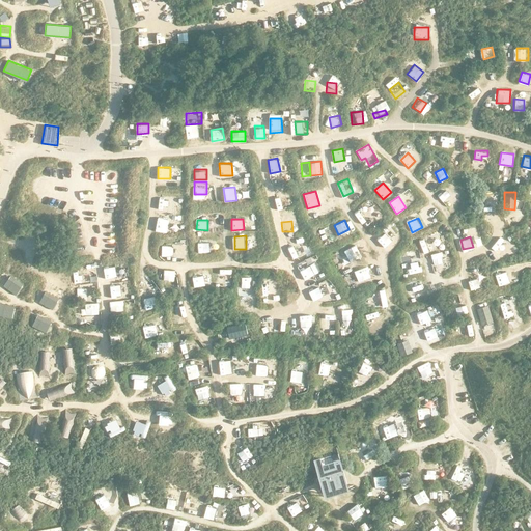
[(198,242),(198,252),(208,251),(208,242),(198,242)]
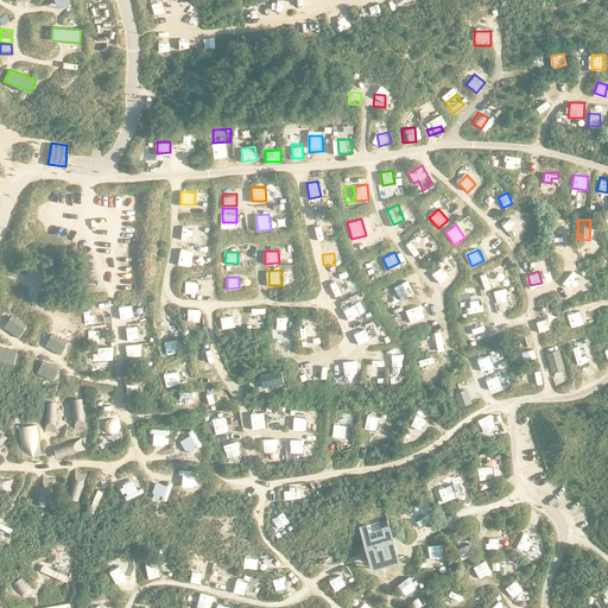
[(394,286),(400,299),(413,293),(407,279),(394,286)]
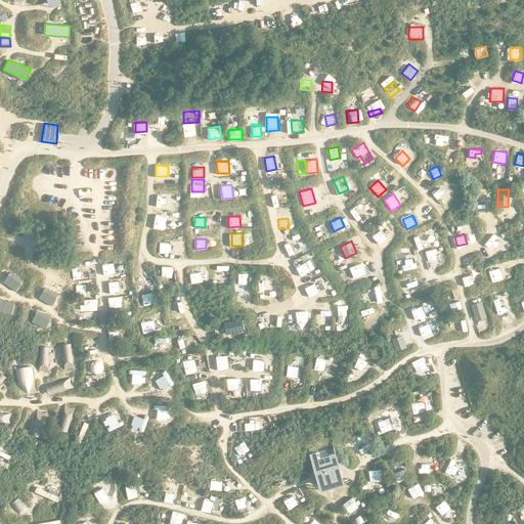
[(160,253),(170,253),(170,242),(160,242),(160,253)]
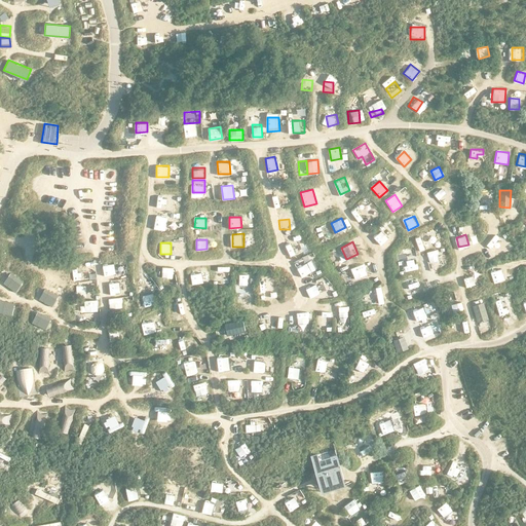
[(431,262),(441,259),(437,248),(427,251),(431,262)]
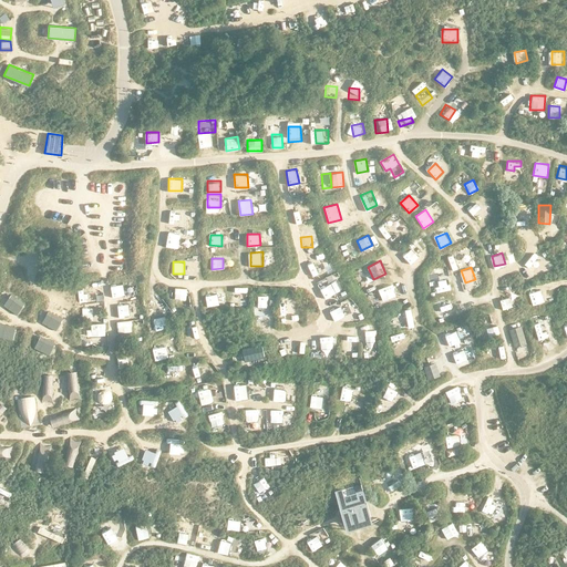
[(331,275),(317,281),(319,288),(333,281),(331,275)]
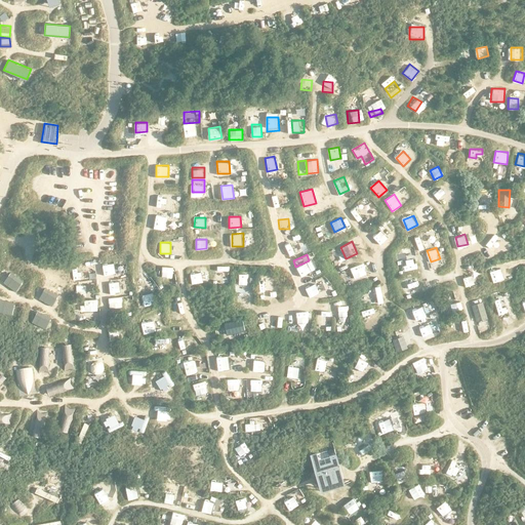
[(117,263),(118,273),(126,272),(125,261),(117,263)]
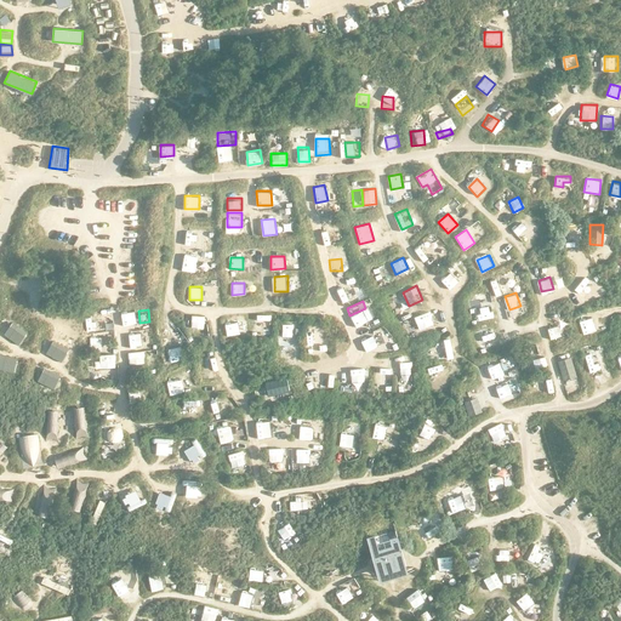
[(354,326),(371,320),(368,309),(351,315),(354,326)]
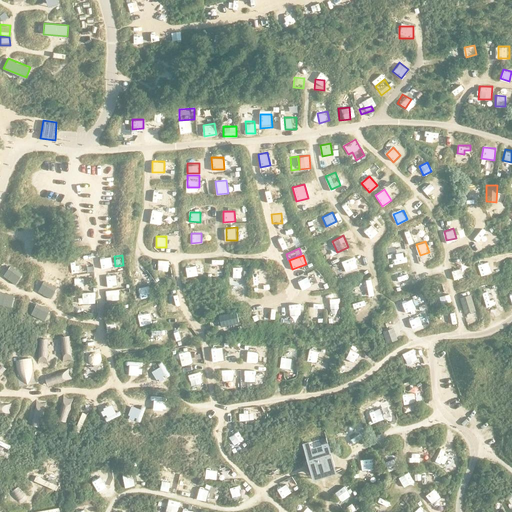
[(340,259),(344,269),(356,266),(352,255),(340,259)]
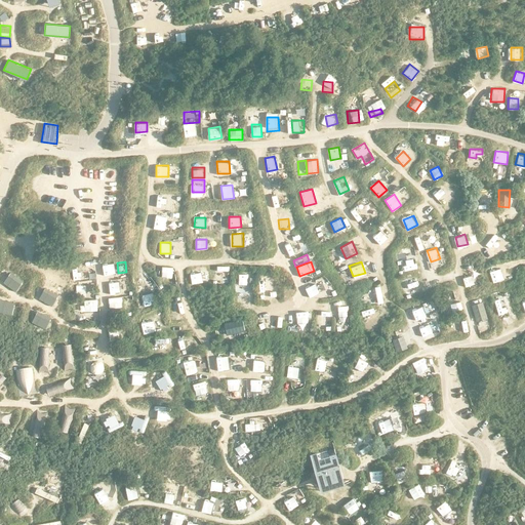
[(116,274),(114,263),(103,265),(105,276),(116,274)]
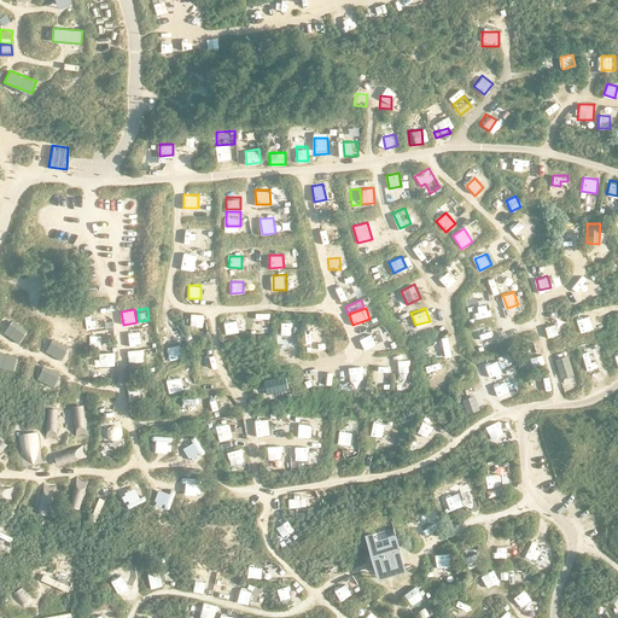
[(255,324),(268,324),(268,312),(255,312),(255,324)]
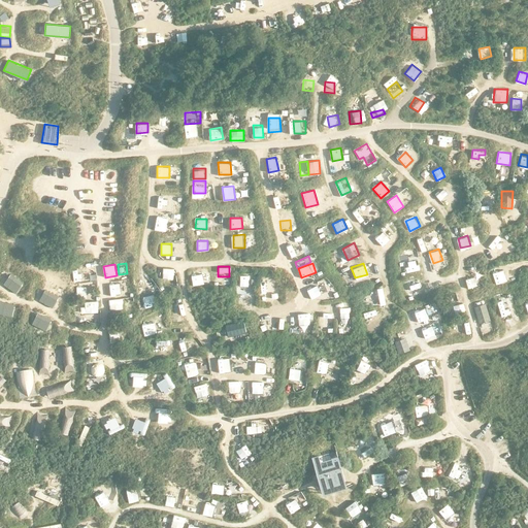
[(163,268),(162,278),(173,279),(173,269),(163,268)]
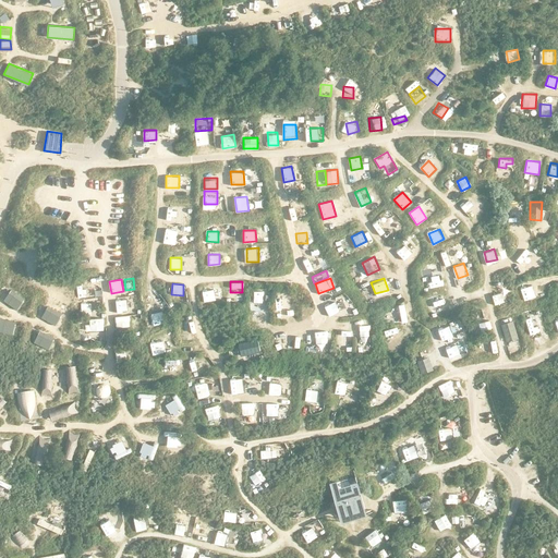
[(211,296),(223,298),(225,287),(213,286),(211,296)]
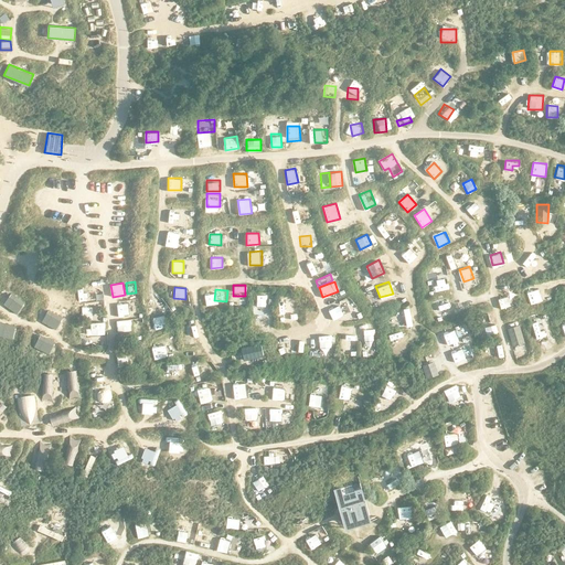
[(530,305),(542,302),(540,290),(528,292),(530,305)]
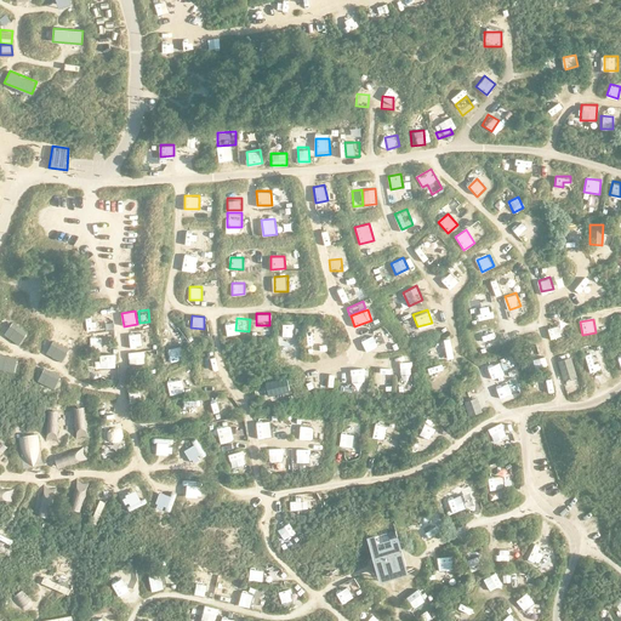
[(10,323),(3,330),(21,346),(28,337),(10,323)]
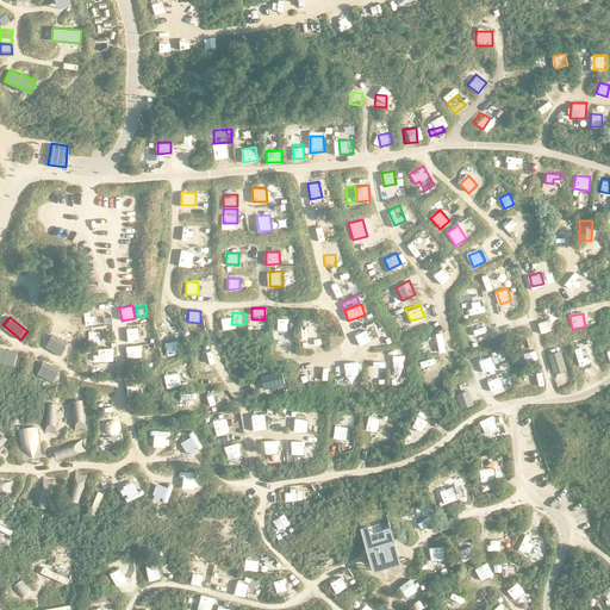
[(470,324),(472,336),(484,334),(481,322),(470,324)]
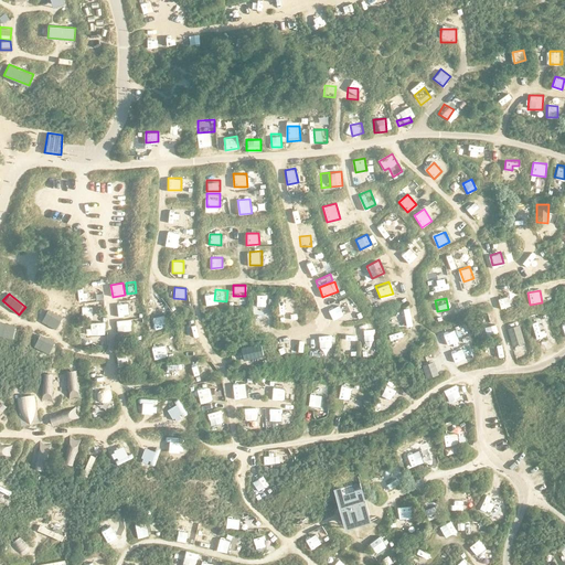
[(116,316),(128,313),(126,301),(114,304),(116,316)]
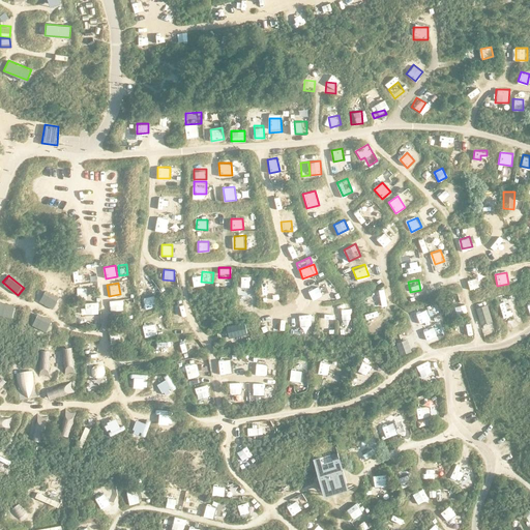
[(238,284),(238,292),(249,292),(249,284),(238,284)]
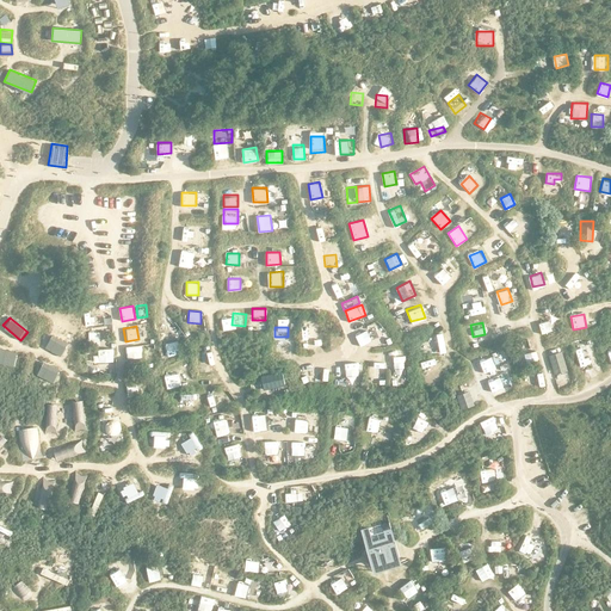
[(368,328),(356,333),(360,345),(372,339),(368,328)]
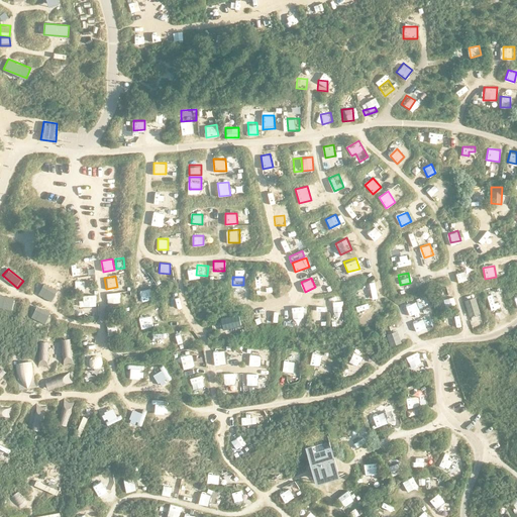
[(85,291),(84,280),(75,280),(75,291),(85,291)]
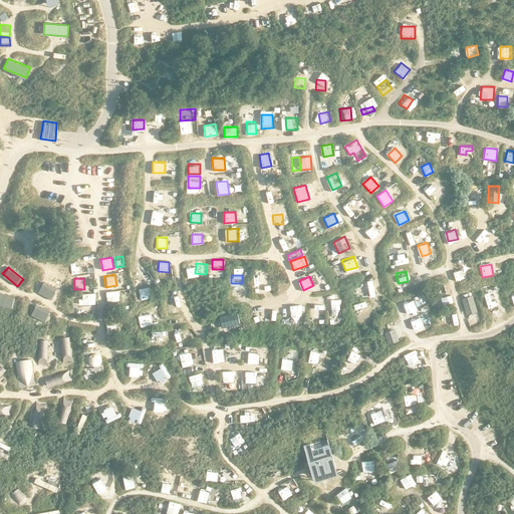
[(146,283),(137,287),(141,298),(150,294),(146,283)]
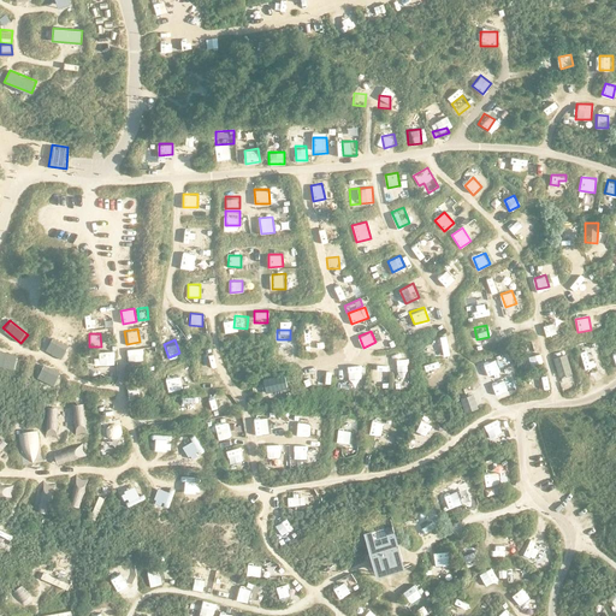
[(66,351),(51,342),(45,351),(60,361),(66,351)]
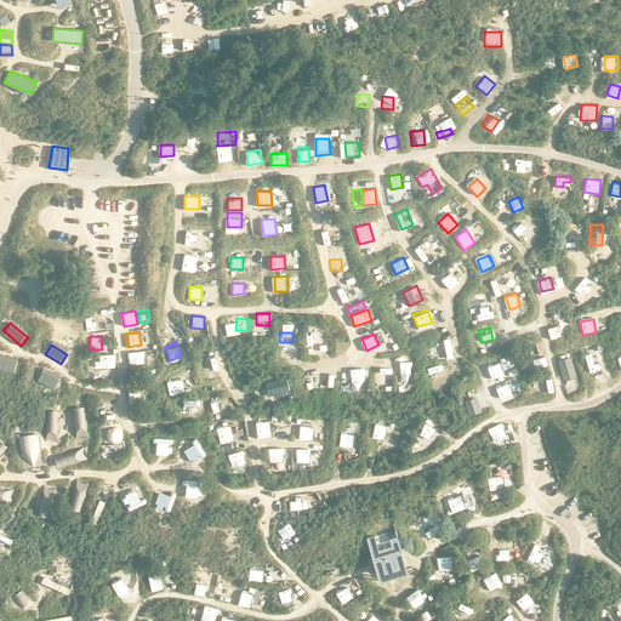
[(127,352),(130,365),(144,363),(143,351),(127,352)]
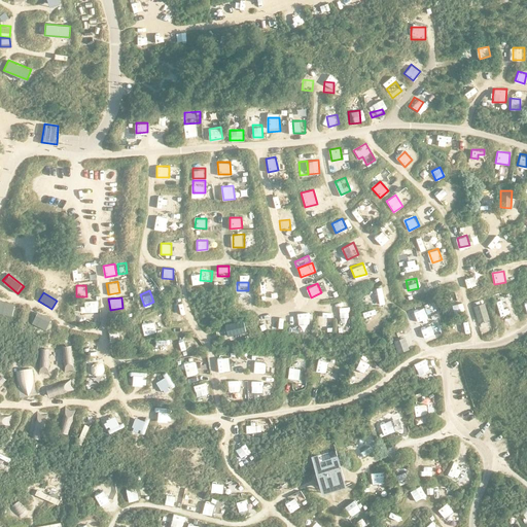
[(84,301),(84,312),(98,311),(98,300),(84,301)]
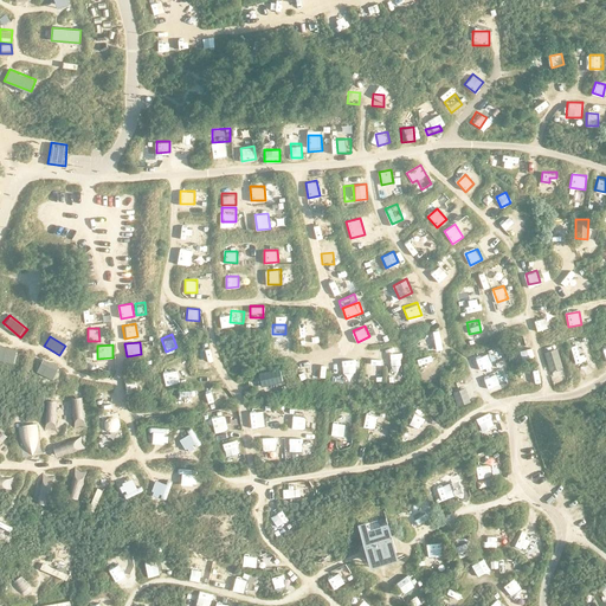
[(389,348),(391,360),(401,360),(401,347),(389,348)]
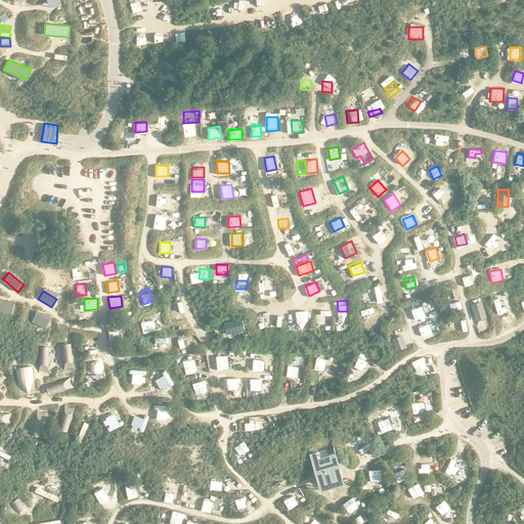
[(450,302),(452,310),(462,307),(460,300),(450,302)]
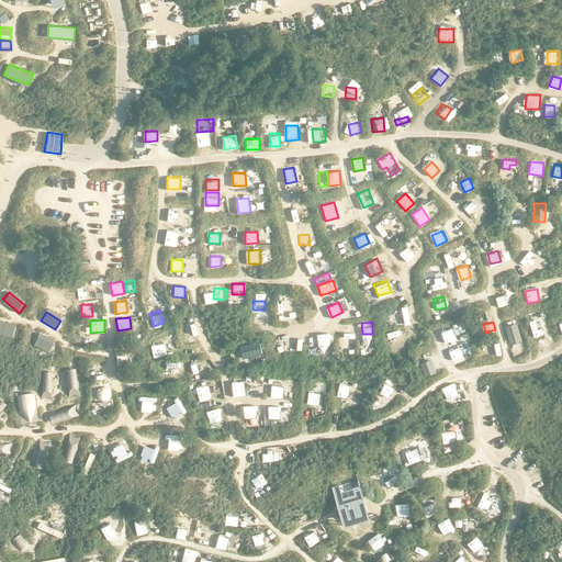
[(14,325),(0,323),(0,333),(13,335),(14,325)]
